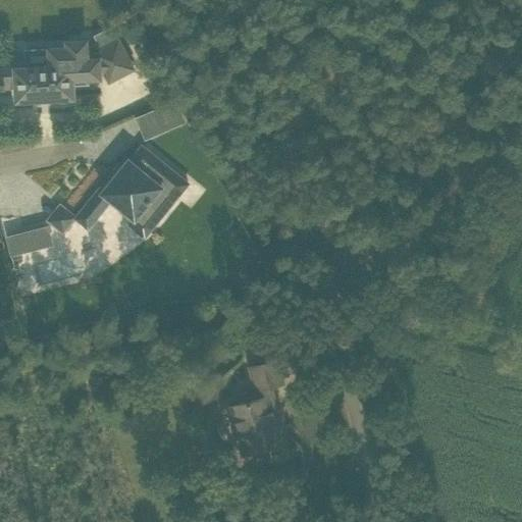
[(27,58),(0,59),(0,86),(17,86),(18,98),(38,97),(38,100),(37,100),(37,101),(71,99),(71,98),(70,98),(70,95),(72,95),(71,85),(88,84),(88,77),(102,77),(102,72),(105,72),(109,81),(134,68),(118,40),(95,53),(97,57),(88,58),(87,40),(65,41),(65,49),(47,50),(48,62),(28,64),(27,58)]
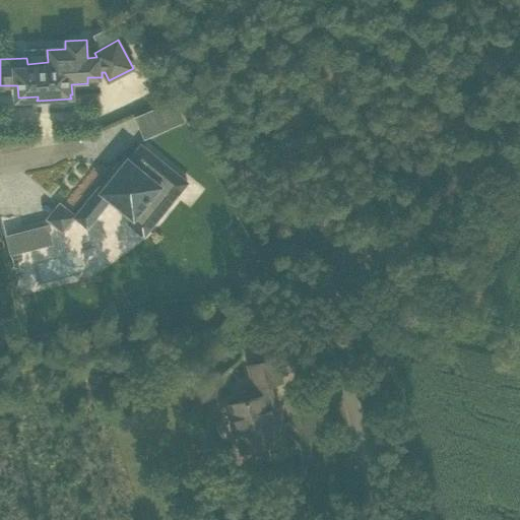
[(216,65),(225,60),(221,51),(212,55),(216,65)]
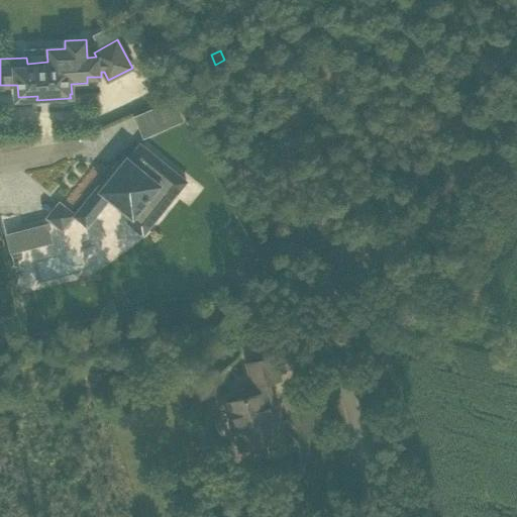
[(174,101),(165,105),(173,123),(182,119),(174,101)]
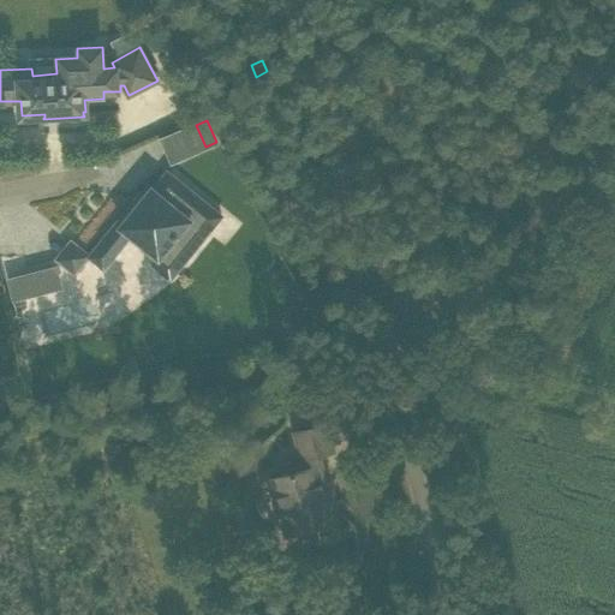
[(207,234),(221,215),(168,171),(154,187),(151,186),(137,204),(133,202),(89,256),(103,268),(131,234),(175,272),(207,234)]
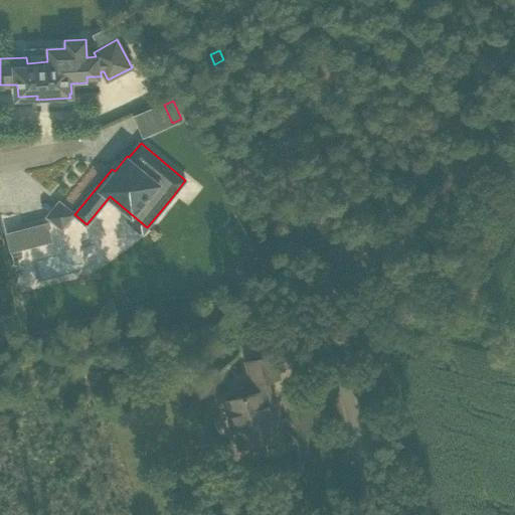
[(46,224),(8,233),(12,249),(50,239),(46,224)]
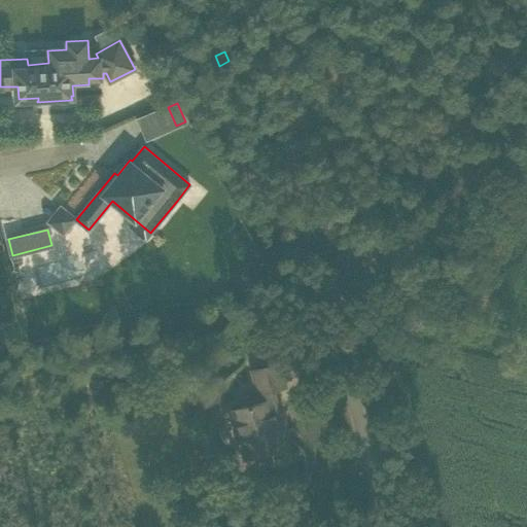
[(38,275),(36,269),(49,266),(45,250),(21,255),(26,277),(38,275)]
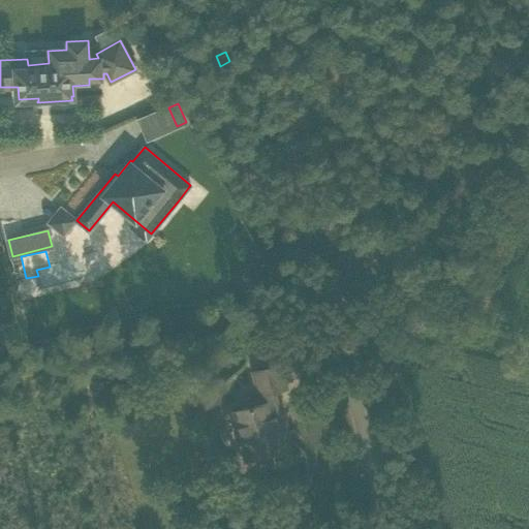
[(261,403),(232,411),(246,460),(266,454),(285,448),(269,393),(287,387),(280,364),(260,370),(253,372),(261,403)]
